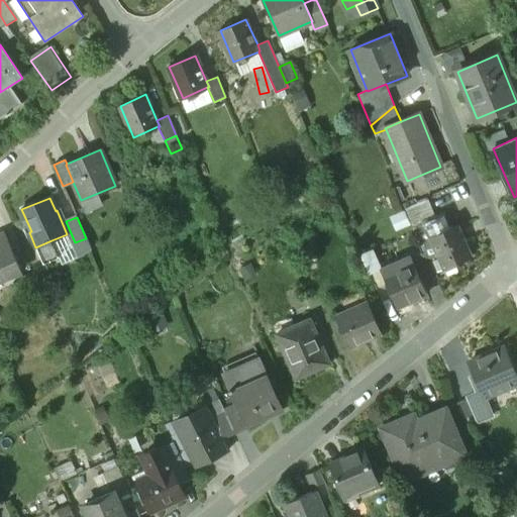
[(443,217),(423,225),(428,238),(431,237),(431,236),(448,229),(443,217)]
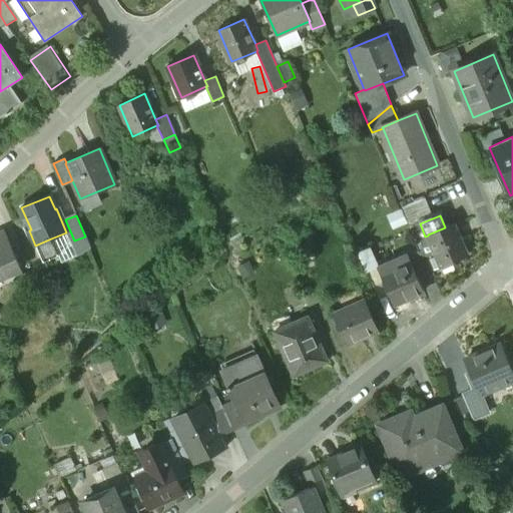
[(445,227),(428,234),(428,235),(437,255),(431,259),(436,269),(467,255),(453,223),(445,227)]
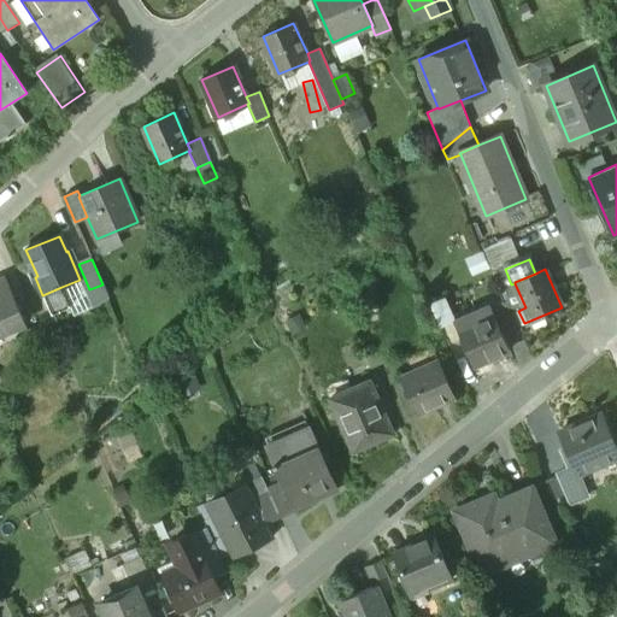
[(6,282),(0,285),(0,335),(0,336),(25,325),(6,282)]
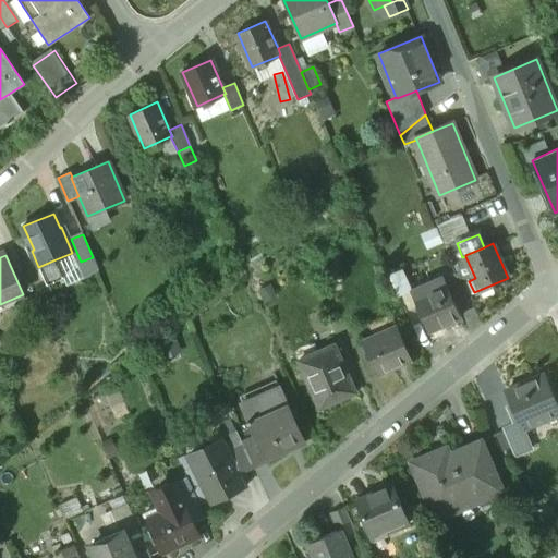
[(93,257),(81,262),(87,278),(98,270),(93,257)]
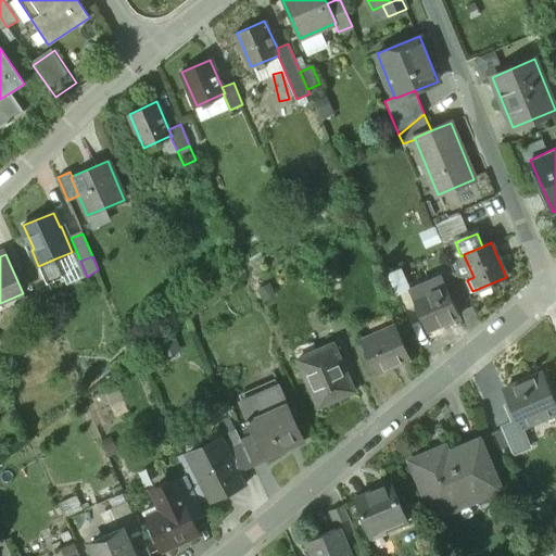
[(55,258),(38,266),(47,285),(63,277),(55,258)]
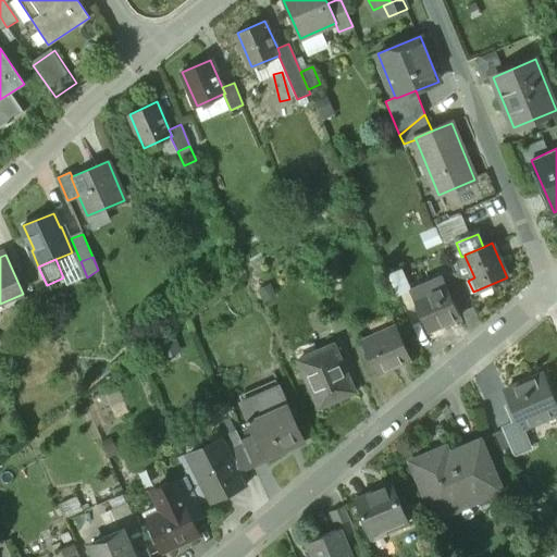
[(457,273),(443,279),(453,301),(467,295),(457,273)]
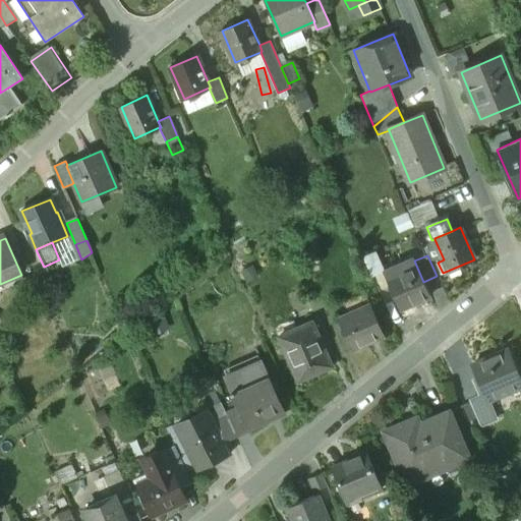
[(414,261),(384,274),(400,310),(429,297),(423,282),(414,261)]
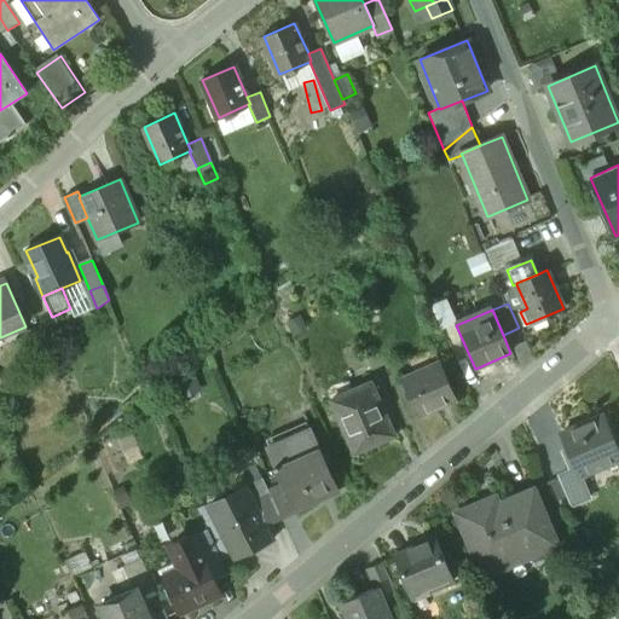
[(63,363),(47,325),(41,328),(53,357),(57,365),(63,363)]
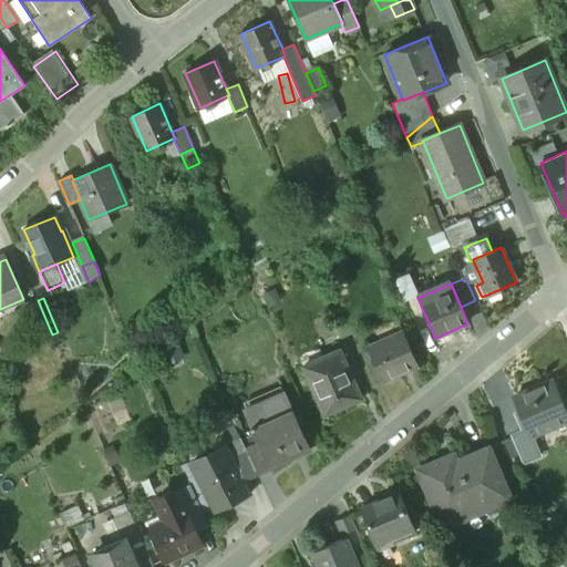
[(399,320),(374,331),(380,343),(404,333),(399,320)]
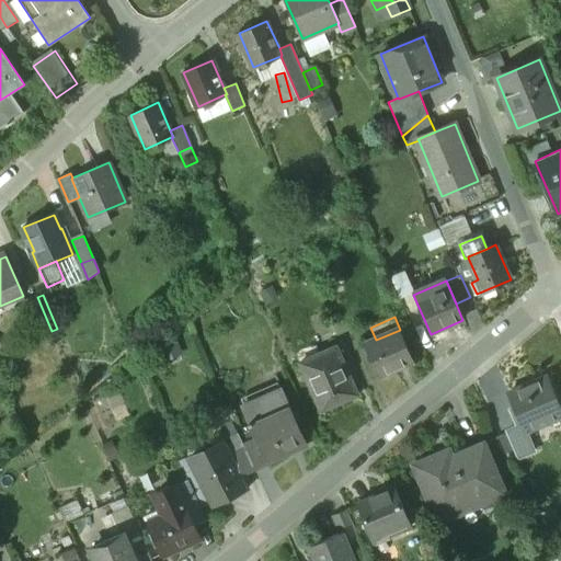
[(376,340),(365,345),(379,378),(413,363),(400,330),(376,340)]
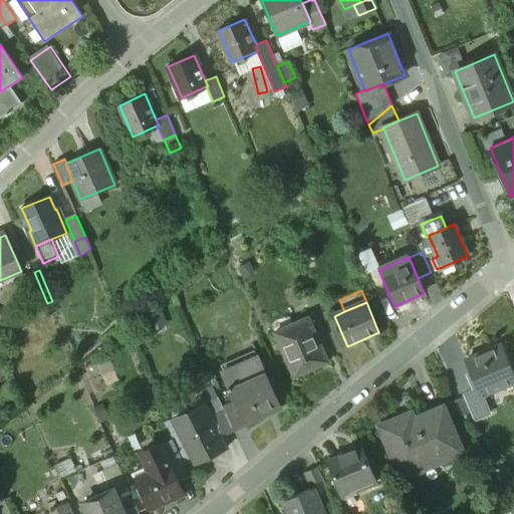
[(308,318),(288,326),(292,334),(279,340),(295,377),(328,362),(308,318)]
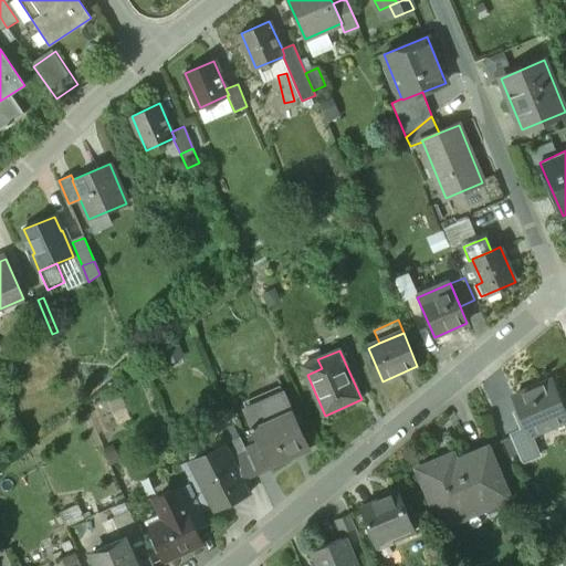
[(565,416),(553,383),(513,399),(527,432),(530,438),(565,422),(565,416)]
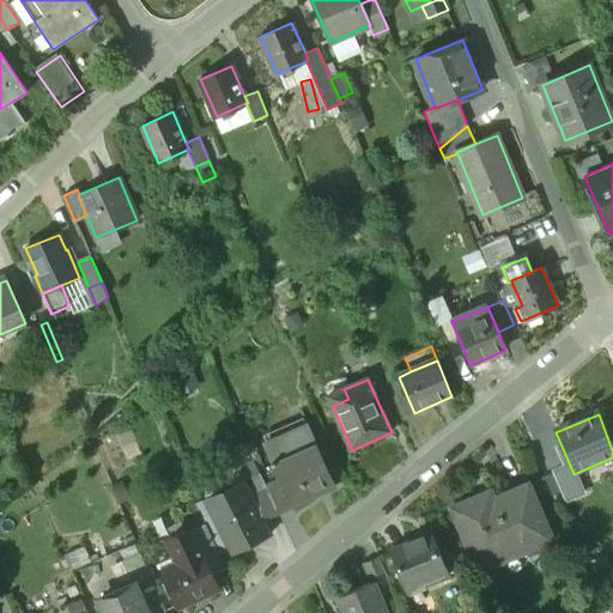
[(309,425),(265,445),(273,465),(317,445),(309,425)]
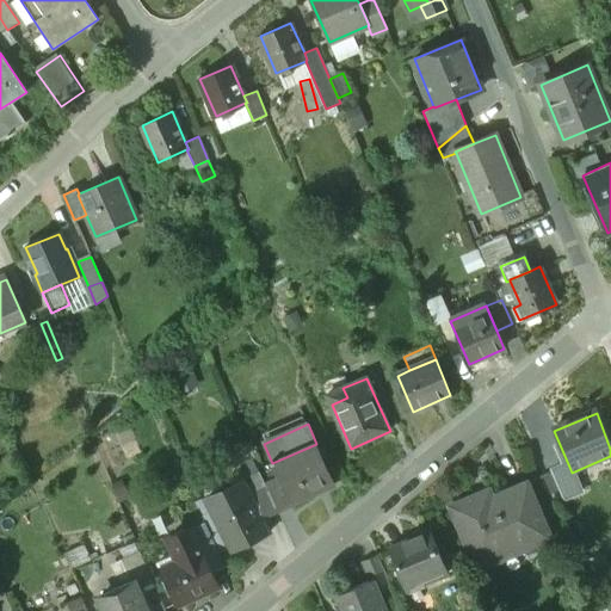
[(316,444),(272,463),(278,477),(290,505),(309,497),(307,492),(332,481),(316,444)]
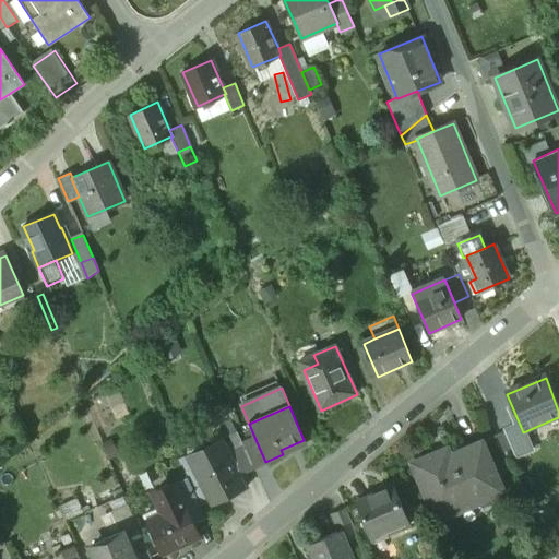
[(532,453),(523,432),(521,427),(507,433),(516,459),(532,453)]
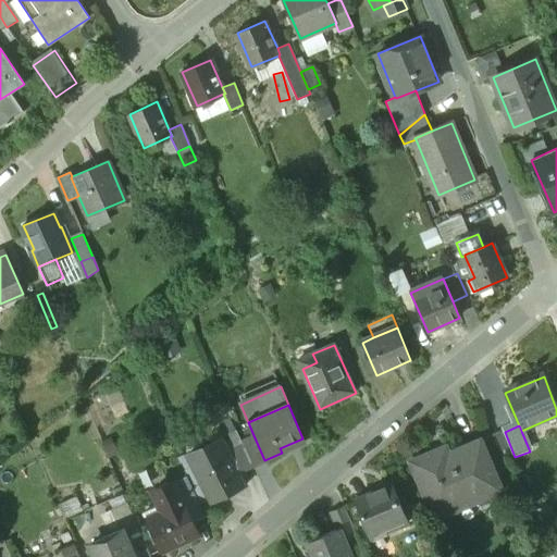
[(252,465),(242,441),(240,441),(236,431),(221,438),(227,450),(237,471),(252,465)]
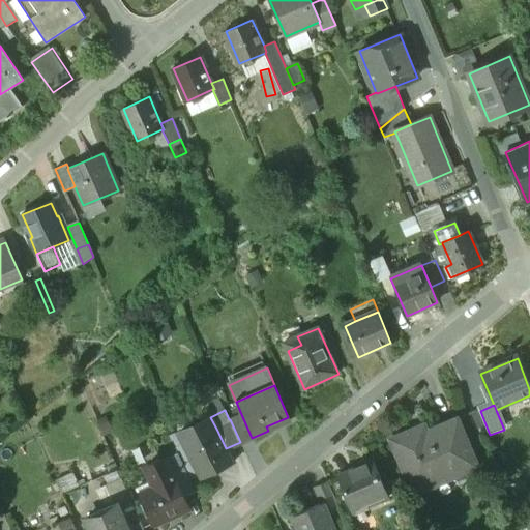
[(241,414),(230,419),(240,442),(252,438),(241,414)]
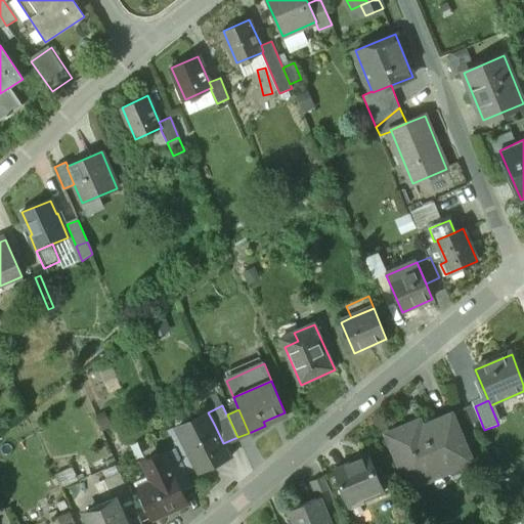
[(208,412),(198,418),(204,429),(214,424),(208,412)]
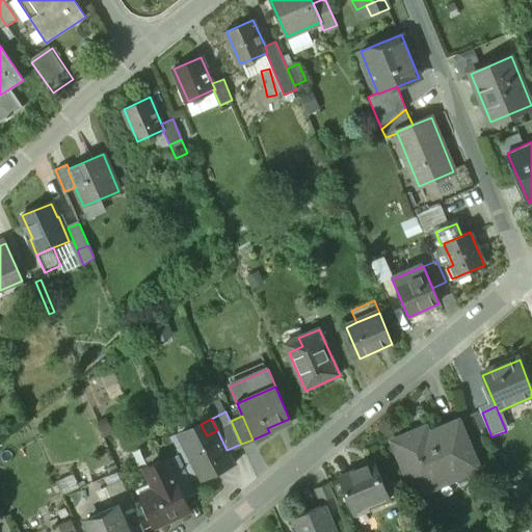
[(458,422),(416,440),(413,433),(392,442),(413,491),(453,475),(455,480),(479,471),(458,422)]
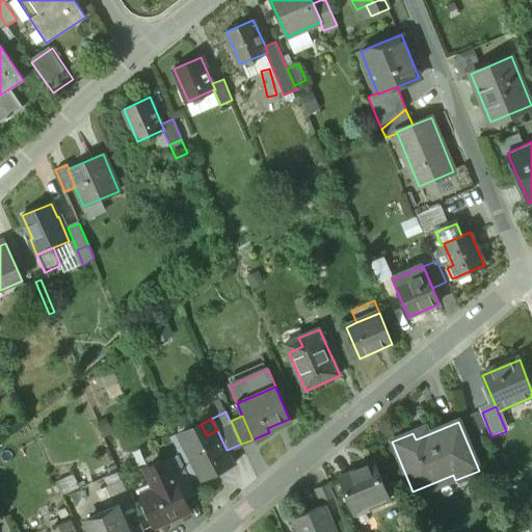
[(217,430),(207,435),(201,424),(180,434),(186,446),(186,447),(203,480),(234,464),(227,450),(217,430)]
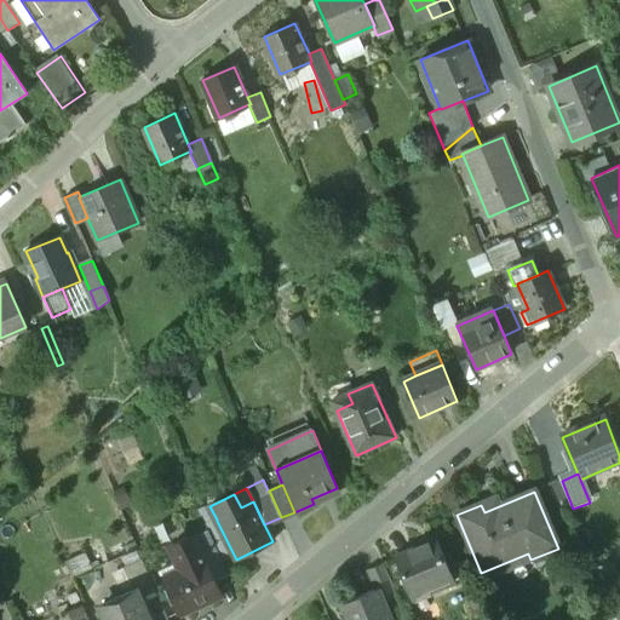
[(227,574),(210,534),(196,540),(205,560),(213,580),(227,574)]
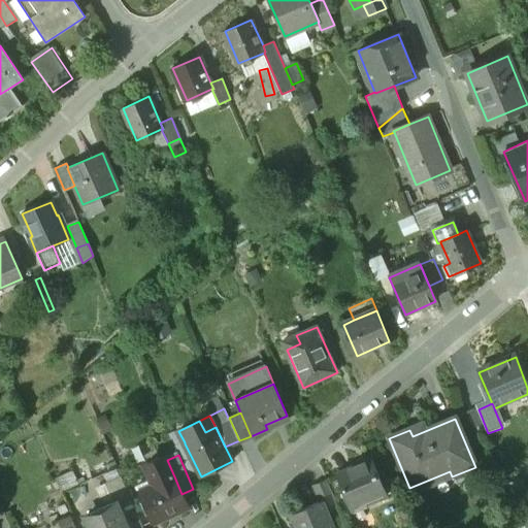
[(166,459),(145,467),(153,485),(174,476),(167,460),(166,459)]
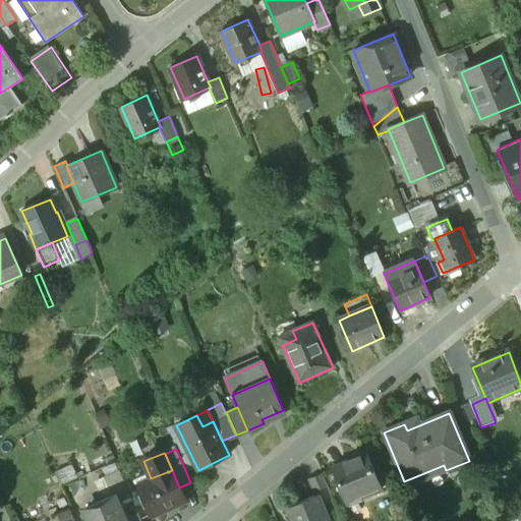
[(366,454),(333,468),(345,499),(359,494),(361,498),(382,489),(366,454)]
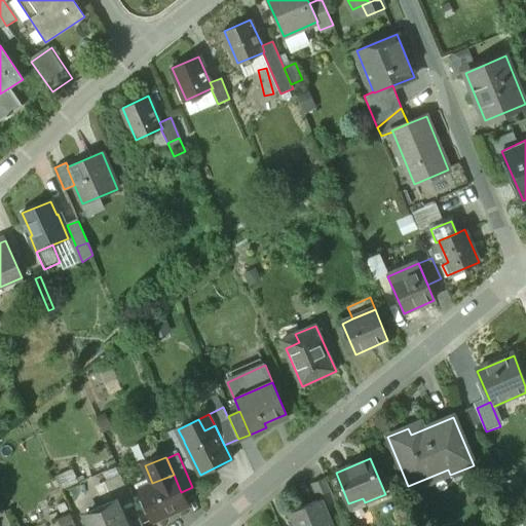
[(174,475),(152,483),(155,489),(142,495),(153,521),(167,515),(166,512),(186,503),(181,492),(174,475)]
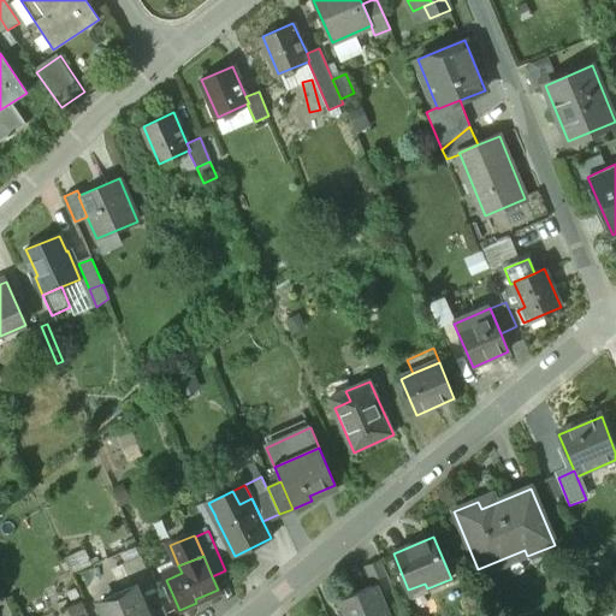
[(388,615),(375,586),(339,600),(345,615),(388,615)]
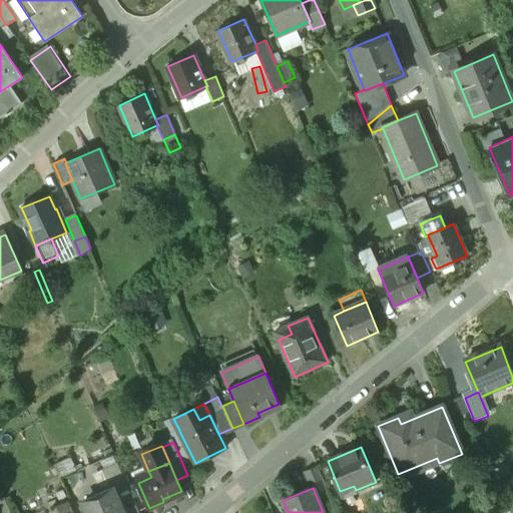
[(124,512),(115,490),(82,505),(85,512),(124,512)]
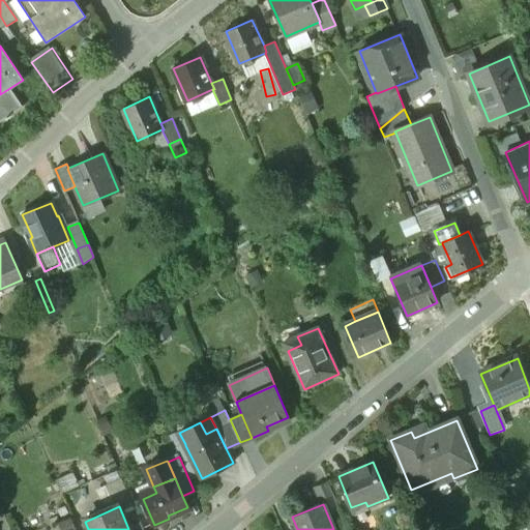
[(529,529),(529,516),(520,525),(524,529),(529,529)]
